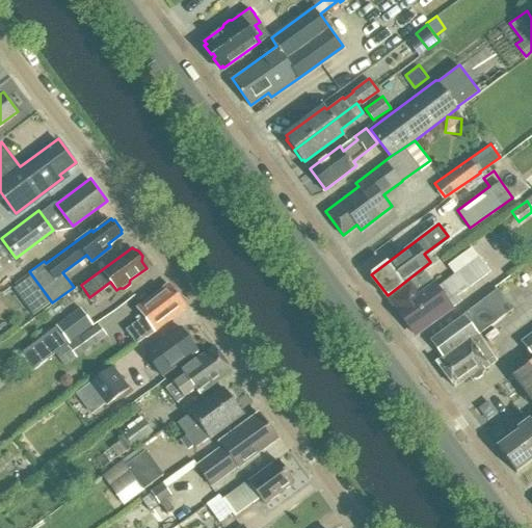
[(454,305),(450,299),(490,269),(480,255),(436,287),(425,270),(388,297),(413,331),(424,322),(426,325),(454,305)]
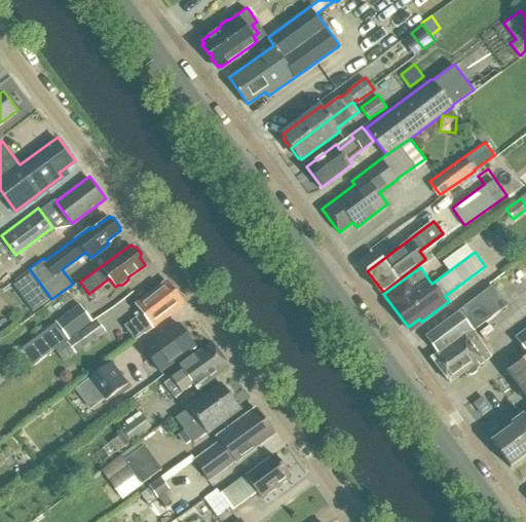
[(135,338),(184,301),(167,278),(136,302),(142,310),(124,324),(135,338)]
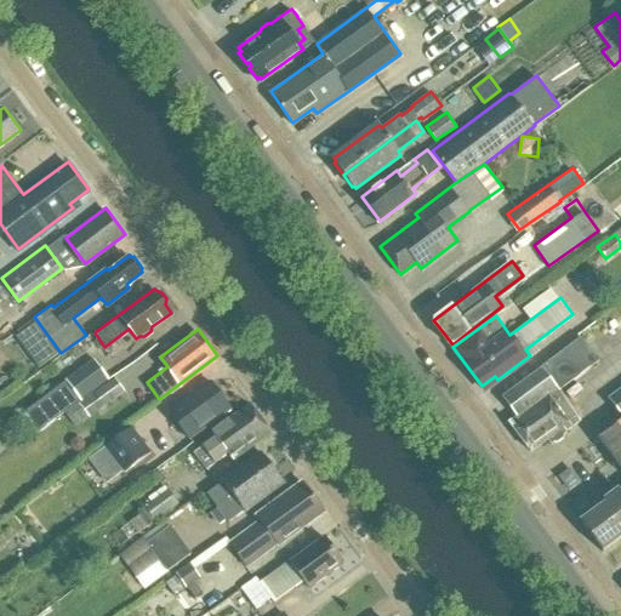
[(563,435),(564,432),(567,431),(565,428),(579,418),(557,388),(598,358),(581,336),(541,365),(542,366),(502,395),(518,416),(512,421),(531,448),(547,437),(551,441),(553,439),(557,440),(563,435)]
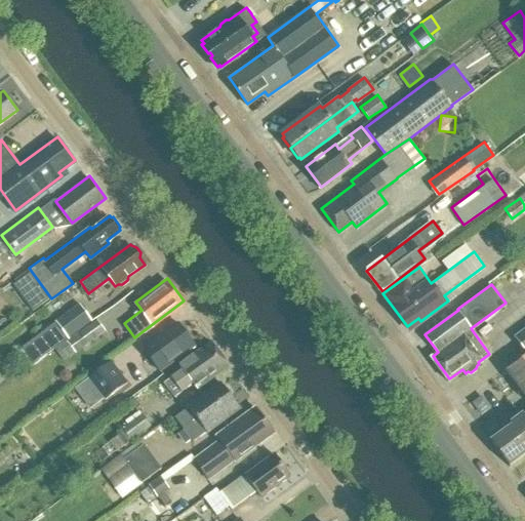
[(79,301),(41,330),(53,348),(92,318),(79,301)]
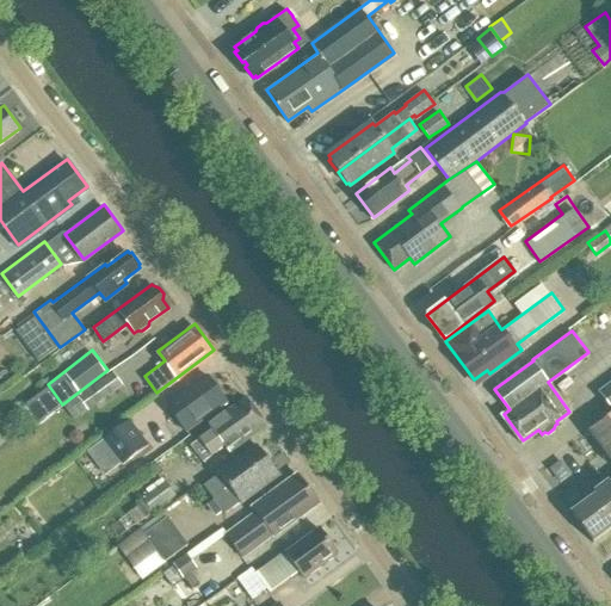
[(112,370),(65,406),(74,419),(122,382),(112,370)]
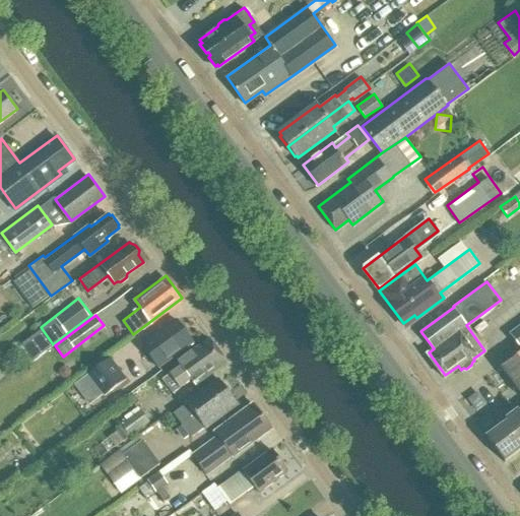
[(159,366),(193,340),(177,318),(142,342),(159,366)]
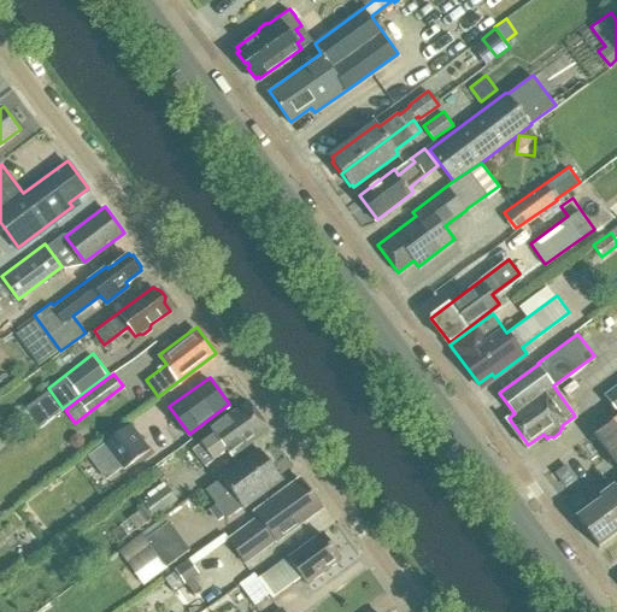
[(616,382),(603,393),(616,411),(616,382)]
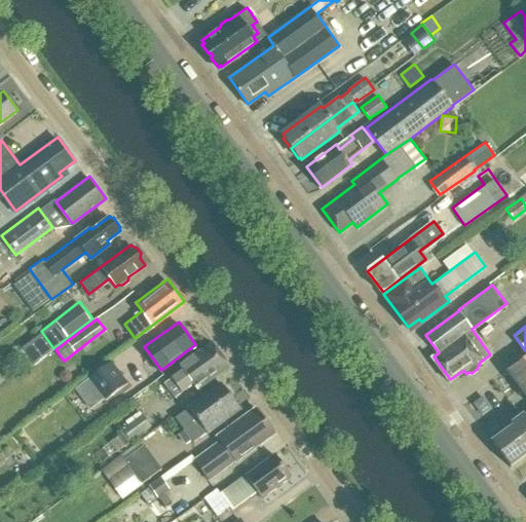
[(41,347),(45,338),(40,331),(32,331),(27,340),(32,347),(41,347)]
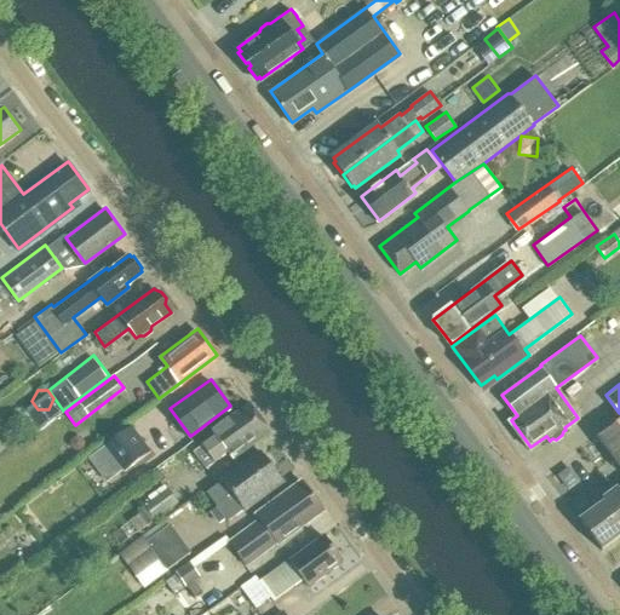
[(206,466),(228,450),(233,457),(270,430),(250,402),(212,429),(216,434),(194,449),(206,466)]
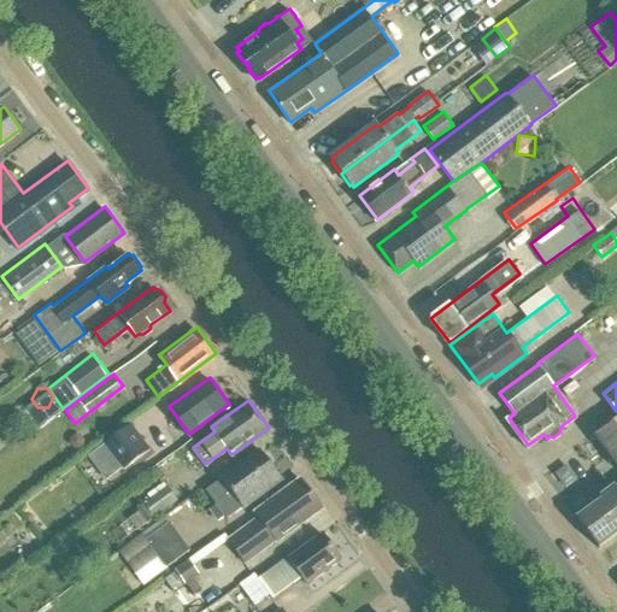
[(616,462),(616,416),(595,433),(616,462)]
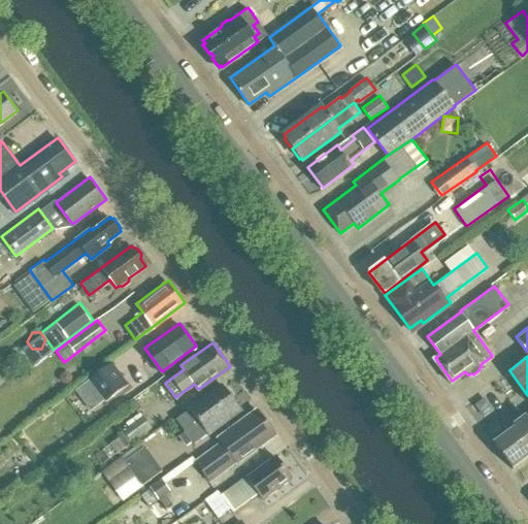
[(128,383),(111,361),(89,379),(105,400),(128,383)]
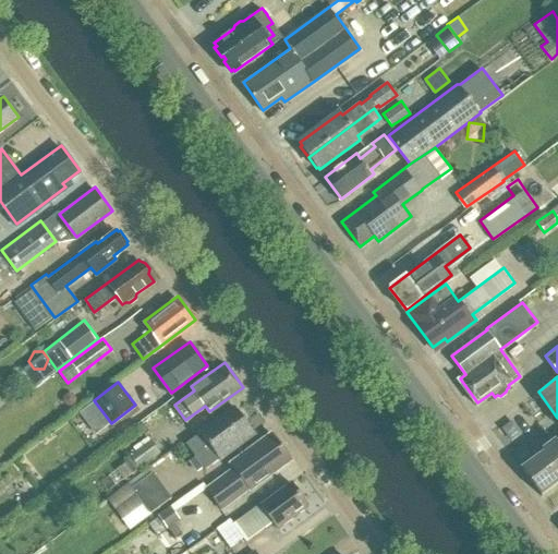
[(196,455),(245,418),(235,405),(199,431),(199,432),(186,442),(196,455)]
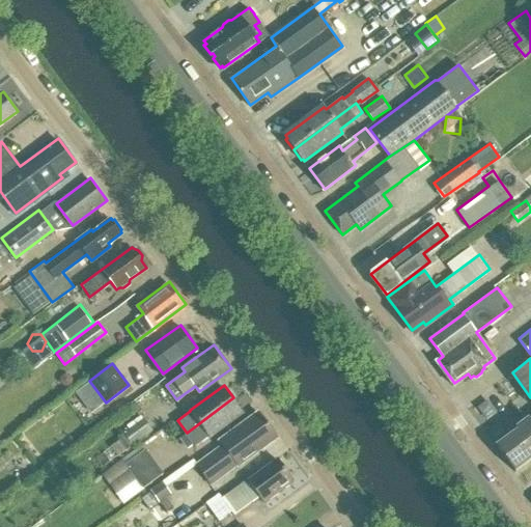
[(208,436),(244,411),(233,397),(187,433),(195,445),(208,436)]
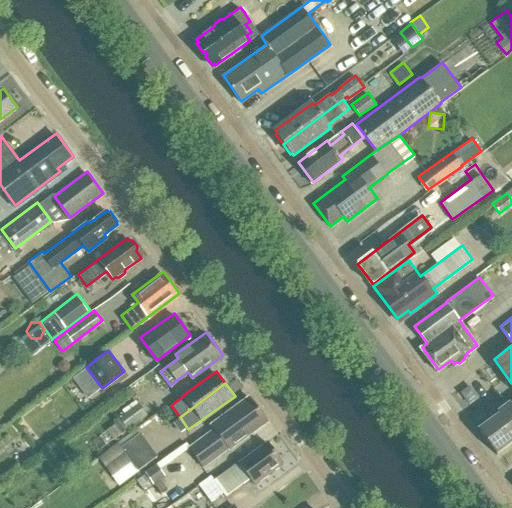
[(230,448),(268,420),(249,395),(211,423),(214,427),(189,446),(204,466),(229,447),(230,448)]
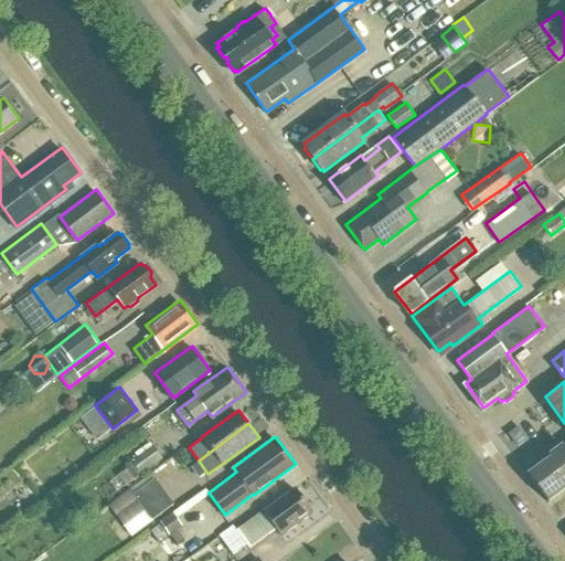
[(152,444),(130,459),(132,462),(140,473),(162,457),(152,444)]
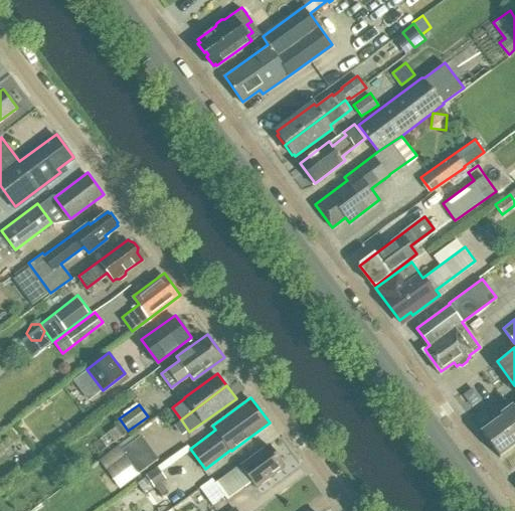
[(514,444),(514,405),(482,431),(500,456),(514,444)]
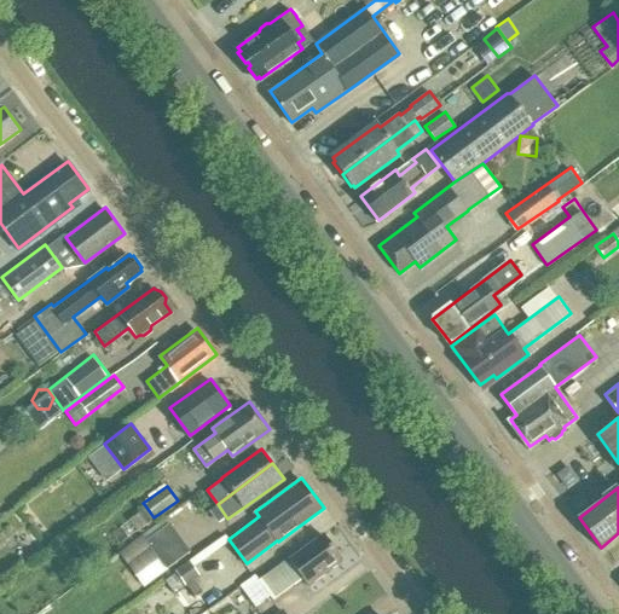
[(145,505),(138,511),(146,522),(154,517),(145,505)]
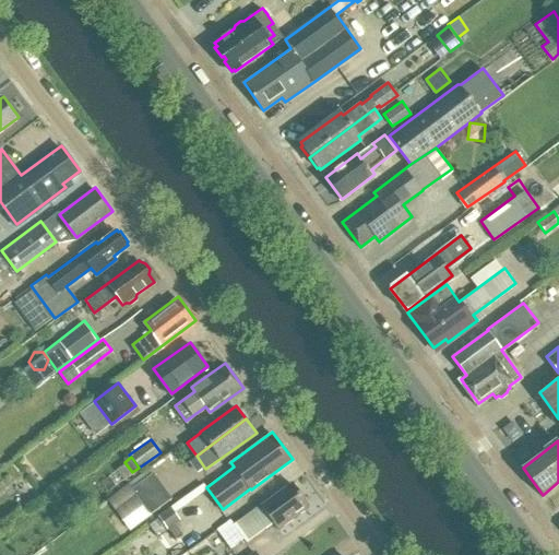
[(125,462),(117,468),(125,479),(132,472),(125,462)]
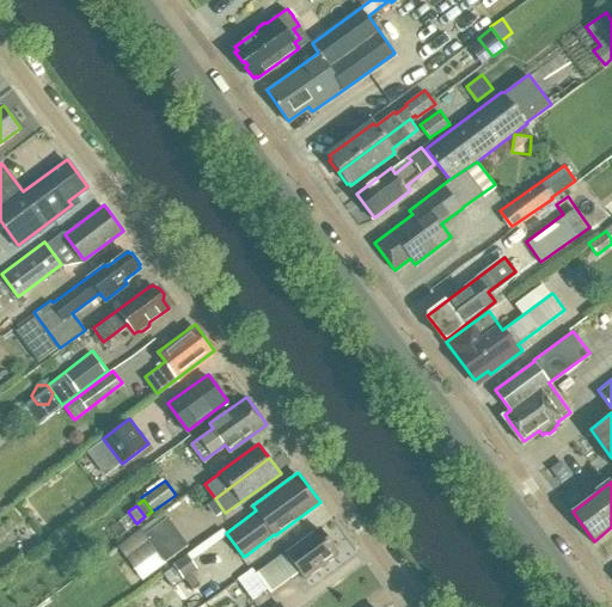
[(188,544),(167,515),(144,533),(164,560),(188,544)]
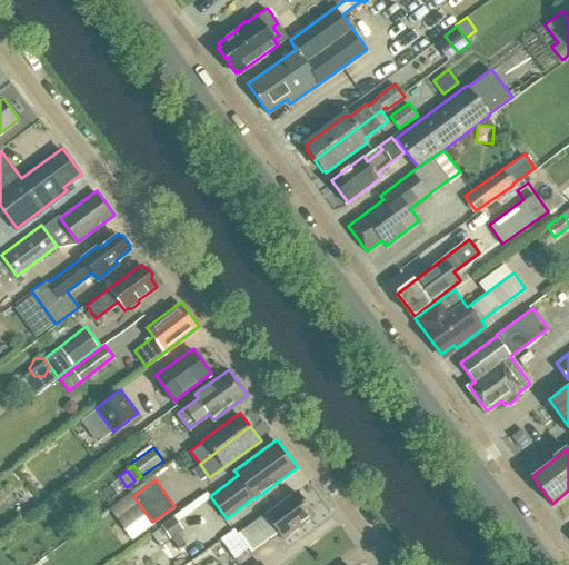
[(240,534),(252,549),(279,529),(283,536),(313,514),(298,492),(240,534)]
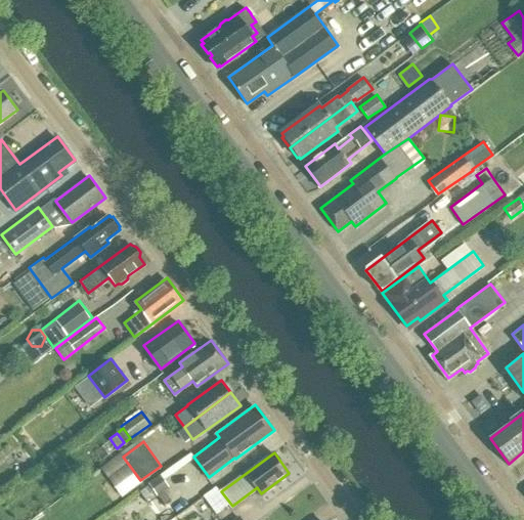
[(169,486),(164,478),(160,474),(148,482),(149,483),(158,494),(164,504),(171,499),(164,489),(169,486)]
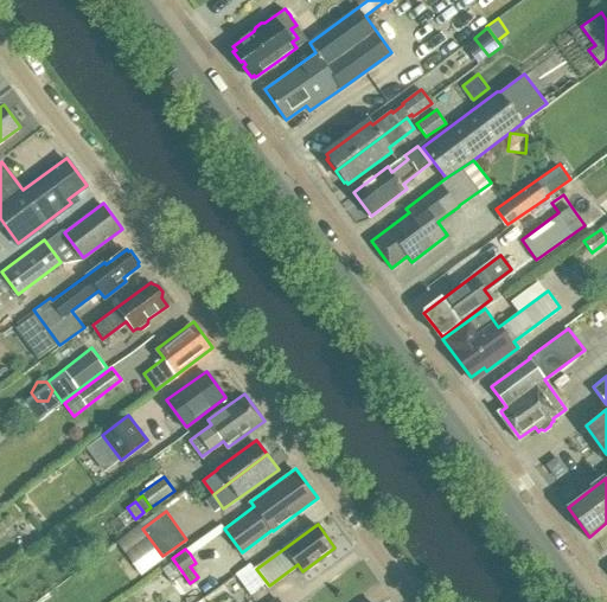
[(173,559),(163,568),(172,581),(183,572),(173,559)]
